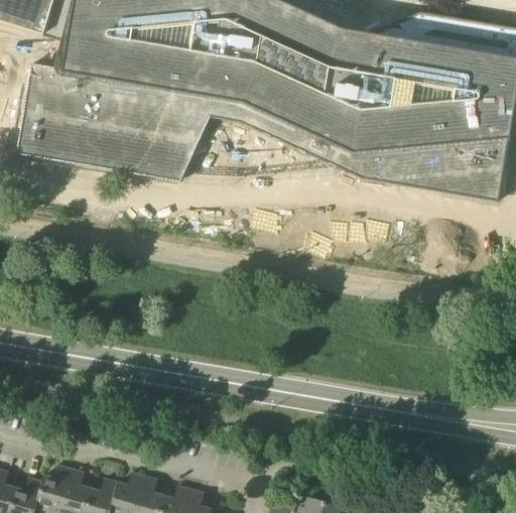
[(0,0),(0,21),(66,41),(61,67),(31,61),(16,152),(180,180),(210,117),(237,121),(361,178),(497,202),(515,87),(515,27),(419,11),(370,33),(341,28),(279,0),(0,0)]
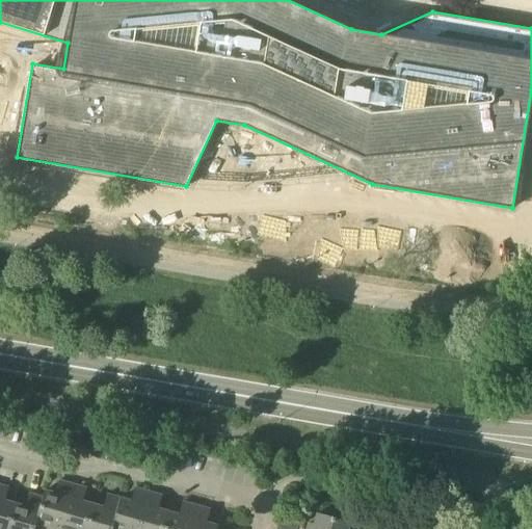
[(58,528),(72,481),(59,478),(55,492),(45,488),(43,495),(36,522),(34,528),(58,528)]
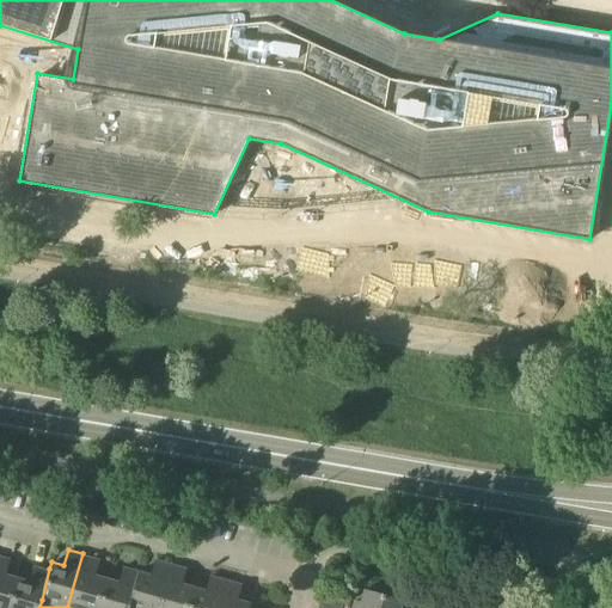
[(67,607),(97,607),(106,576),(96,573),(99,559),(83,553),(67,607)]
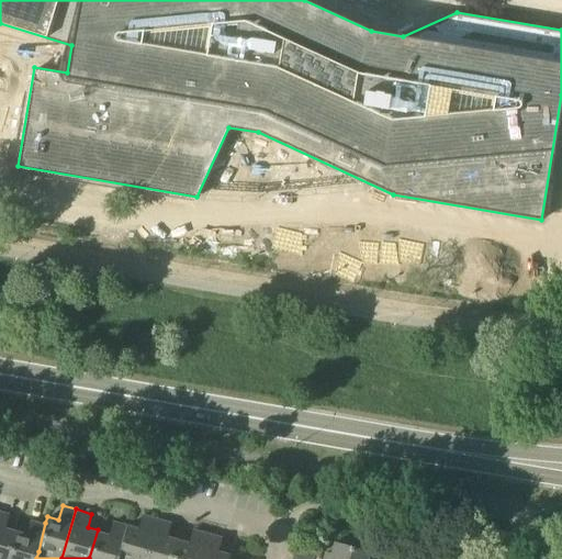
[(0,558),(7,558),(15,529),(6,526),(9,513),(0,510),(0,558)]
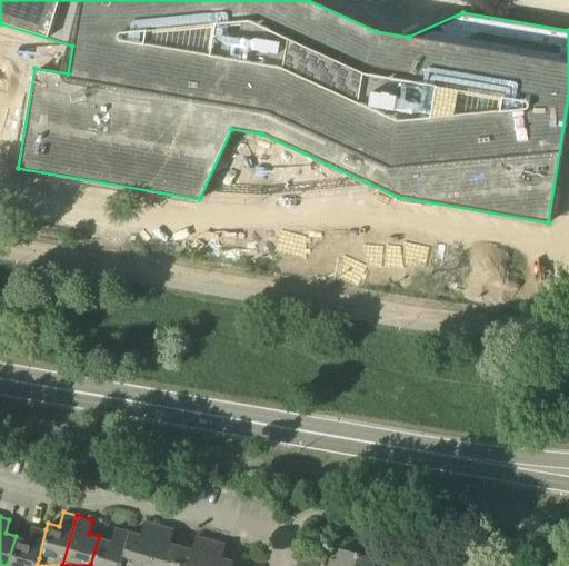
[(120,565),(146,565),(159,524),(145,519),(140,534),(129,530),(120,565)]
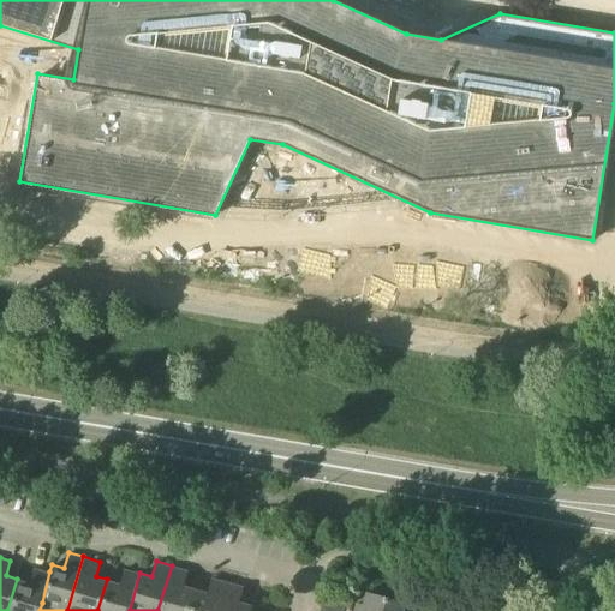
[(187,610),(195,588),(183,586),(187,570),(172,565),(157,610),(187,610)]
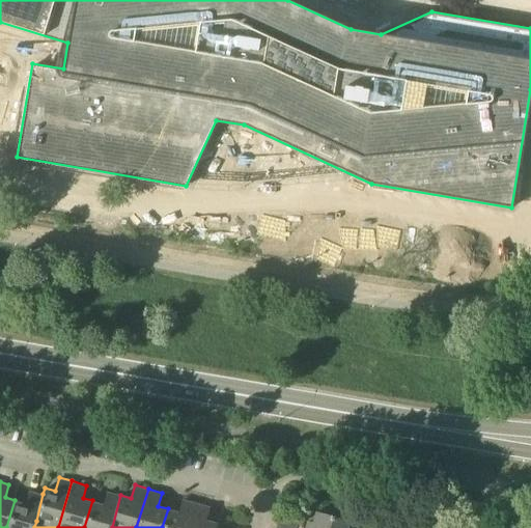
[(43,494),(29,491),(26,503),(15,500),(6,527),(34,527),(36,521),(43,494)]
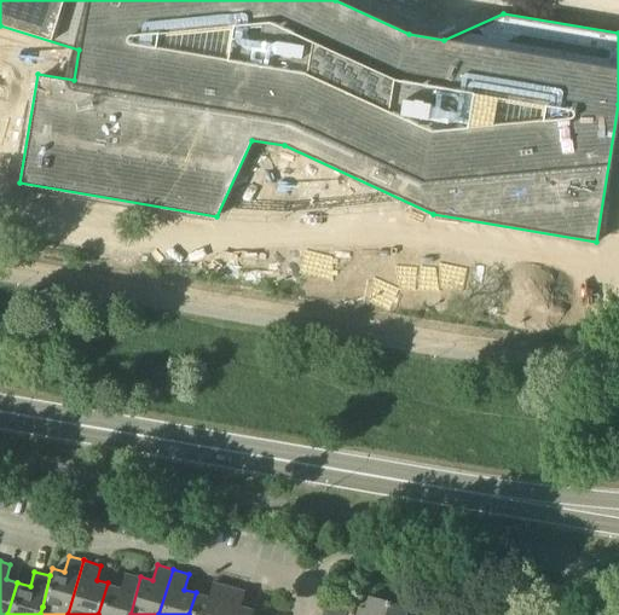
[(129,614),(131,614),(140,576),(125,572),(120,586),(108,582),(98,614),(129,614)]
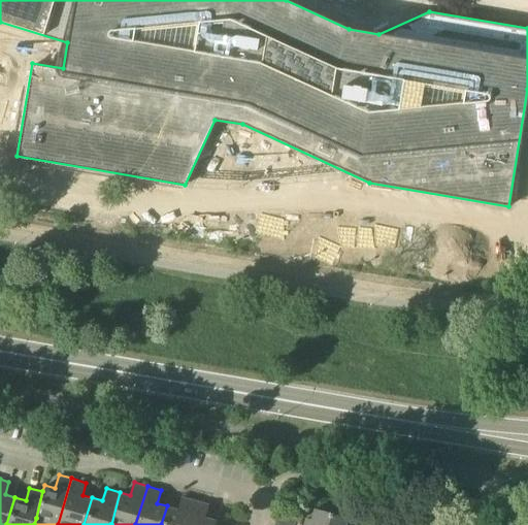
[(187,524),(195,499),(182,496),(177,509),(167,505),(161,524),(187,524)]
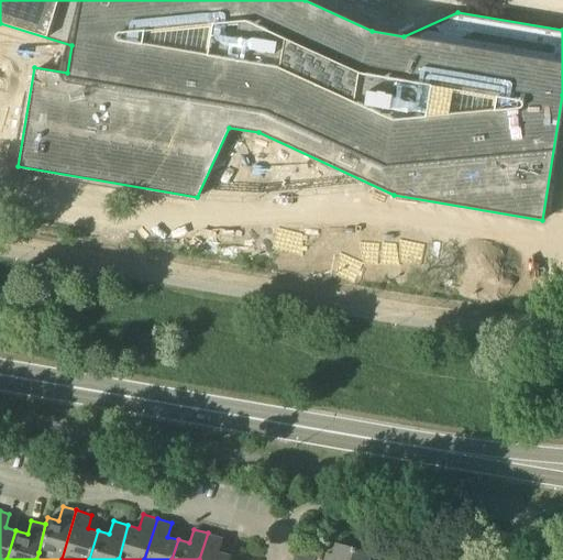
[(208,533),(199,559),(228,559),(230,555),(219,551),(222,537),(208,533)]
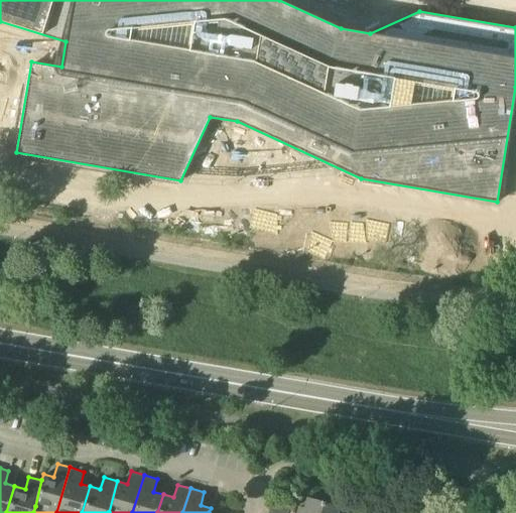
[(337,512),(340,505),(307,496),(304,506),(299,505),(296,512),(337,512)]
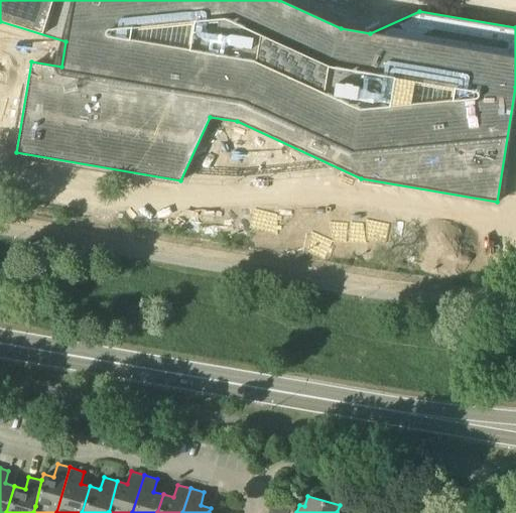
All buildings are outlined.
